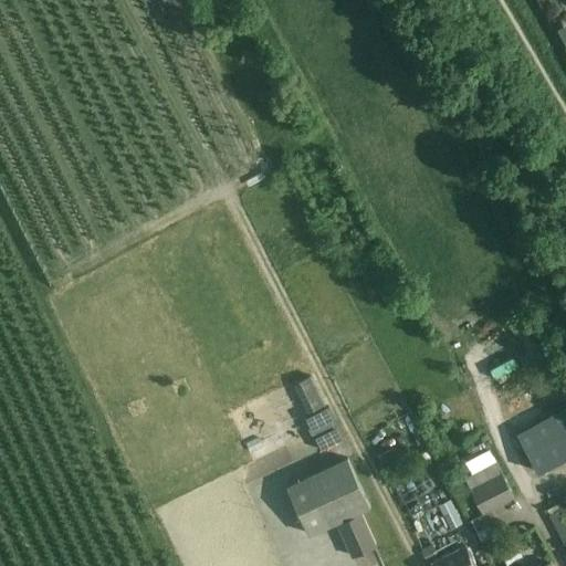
[(540,473),(565,458),(565,405),(516,433),(540,473)]
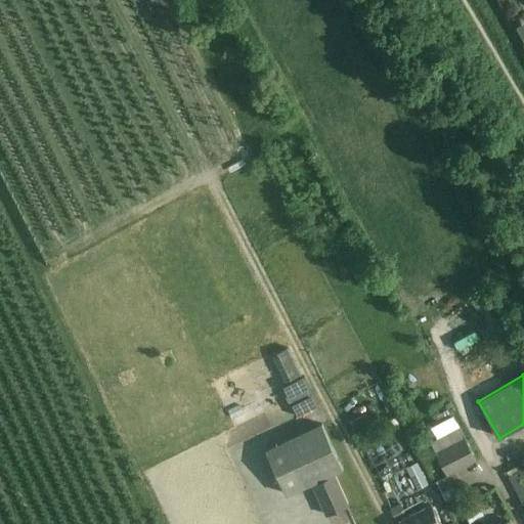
[(238,405),(227,410),(230,418),(242,411),(238,405)]
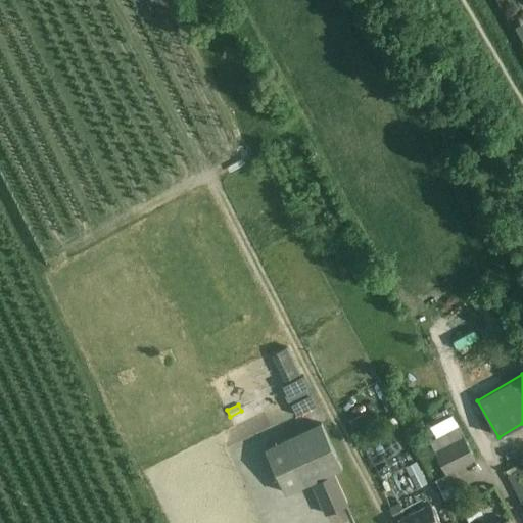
[(475,459),(464,437),(453,414),(430,426),(436,437),(429,441),(446,474),(434,480),(444,501),(464,491),(453,470),(475,459)]
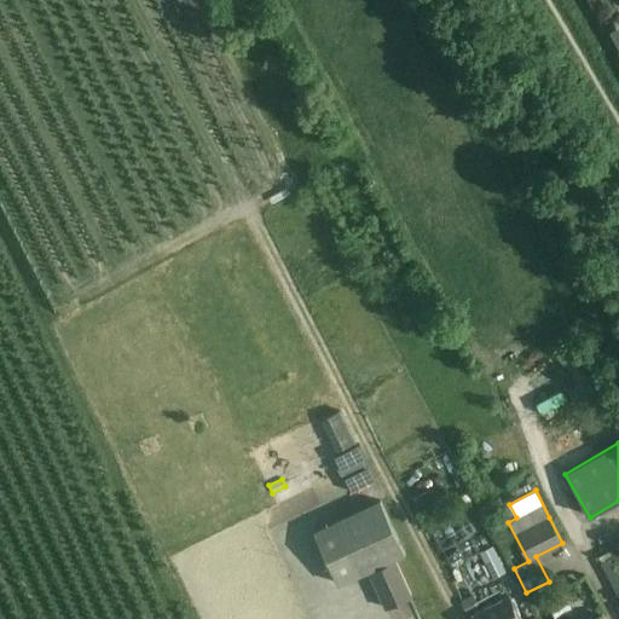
[(336,521),(313,532),(339,585),(360,574),(404,554),(380,501),(336,521)]
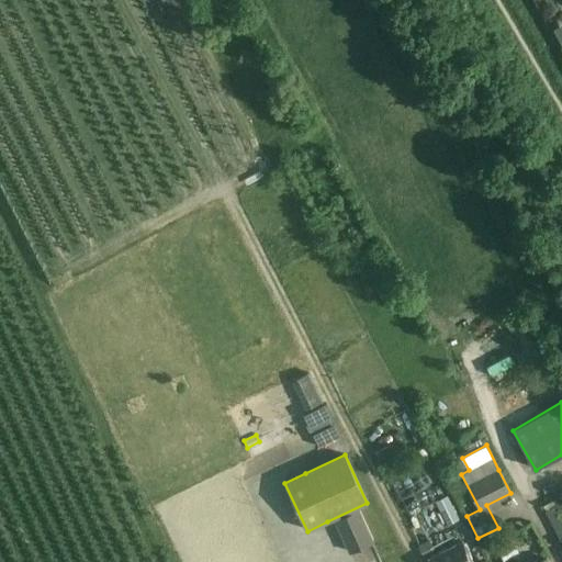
[(445,496),(436,501),(446,524),(456,519),(445,496)]
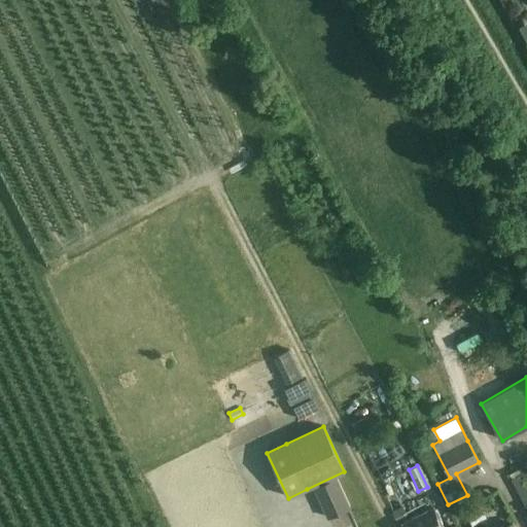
[(526,489),(520,476),(512,480),(525,507),(526,505),(526,489)]
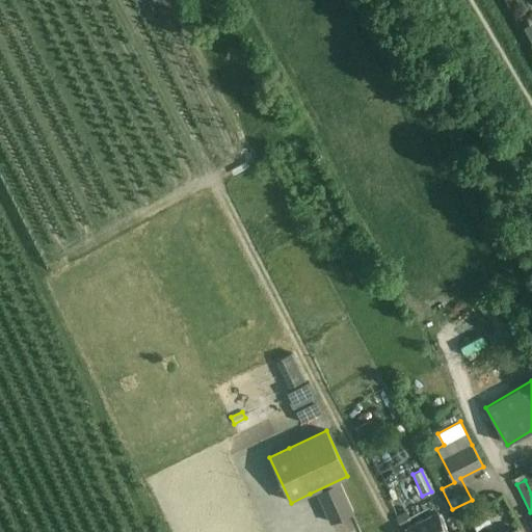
[(330,523),(353,512),(340,482),(317,493),(330,523)]
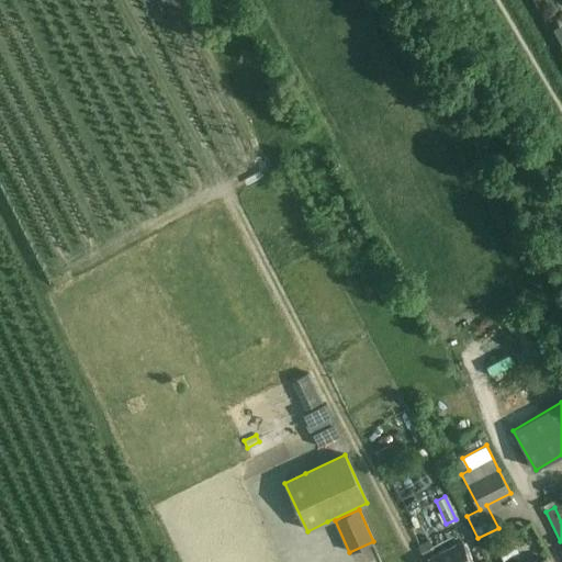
[(534,521),(518,527),(521,538),(538,532),(534,521)]
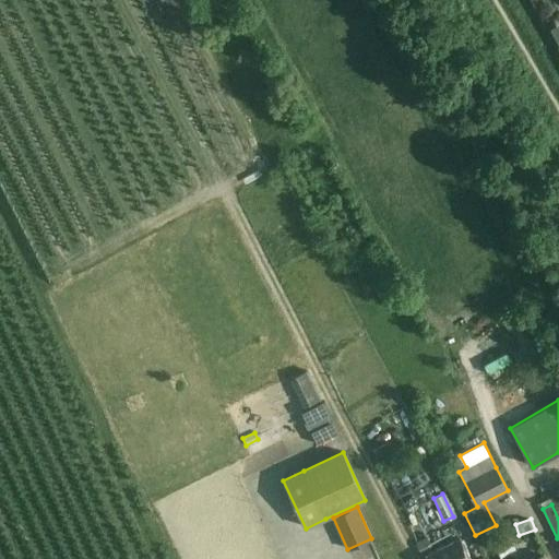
[(468,558),(464,548),(459,537),(433,548),(428,537),(416,544),(423,556),(428,554),(429,558),(468,558)]
